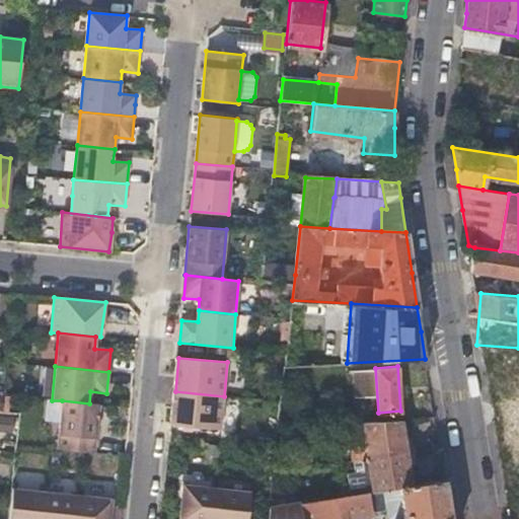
[(0,431),(12,432),(13,391),(0,389),(0,431)]
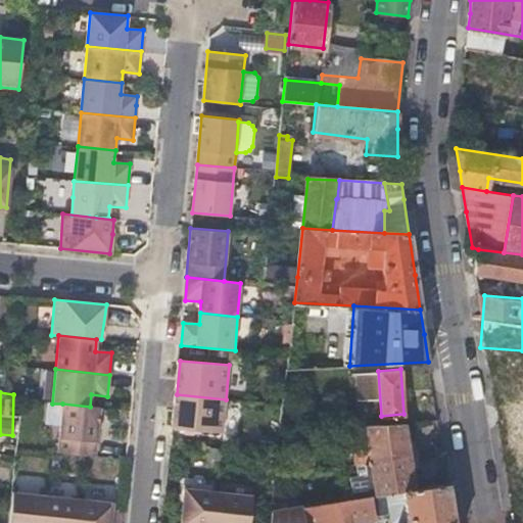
[(223,433),(226,399),(177,394),(176,411),(174,428),(223,433)]
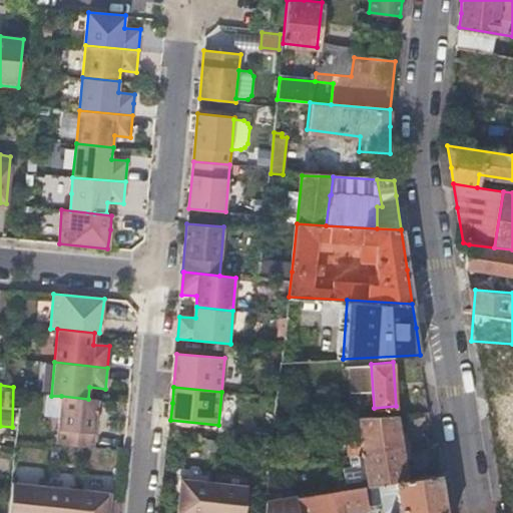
[(56,444),(93,448),(98,400),(88,399),(61,396),(56,444)]
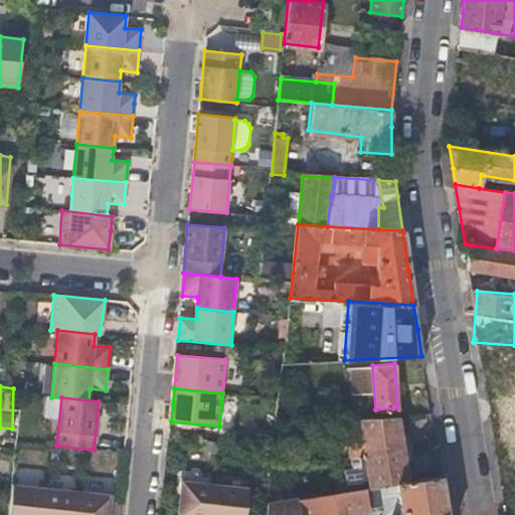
[(365,454),(403,448),(398,414),(364,416),(359,416),(365,454)]
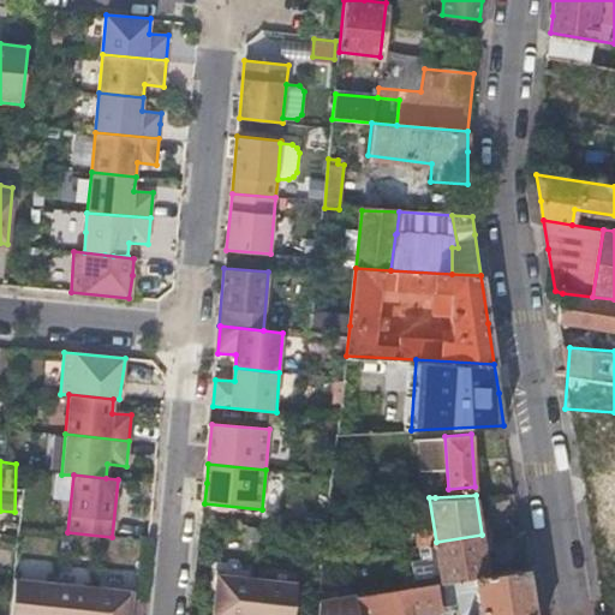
[(455,579),(488,573),(482,535),(436,542),(419,544),(422,557),(413,559),(417,584),(436,581),(437,580),(441,580),(441,583),(455,580),(455,579)]
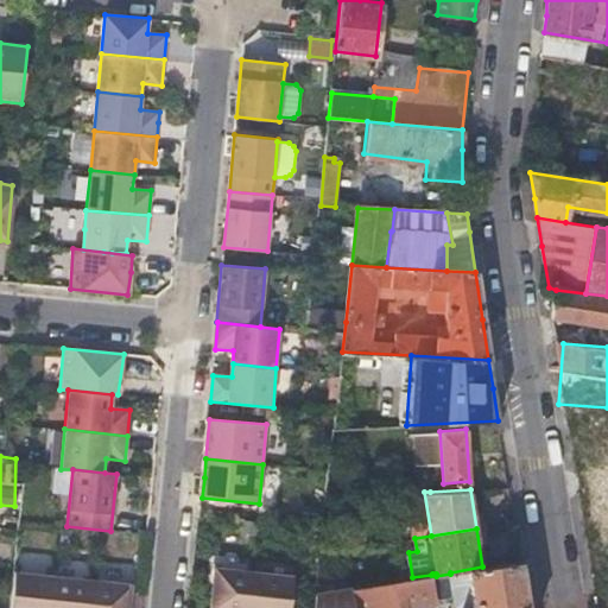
[(529,607),(521,561),(482,567),(450,572),(450,574),(436,576),(436,574),(432,574),(431,575),(412,577),(350,587),(353,607),(391,607),(435,601),(435,600),(454,596),(456,607),(473,605),(473,607),(529,607)]
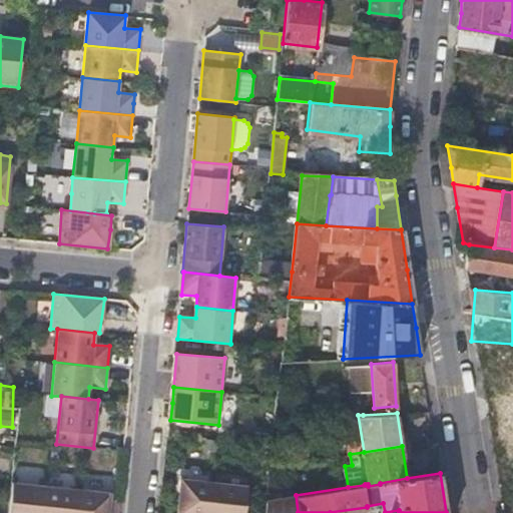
[(209,512),(213,482),(179,479),(176,512),(209,512)]
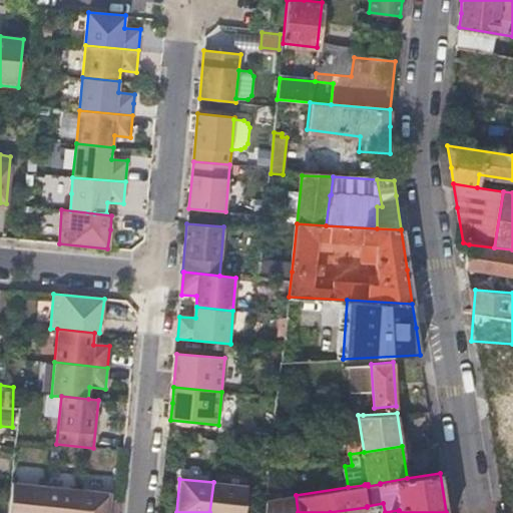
[(243,512),(246,485),(213,482),(209,512),(243,512)]
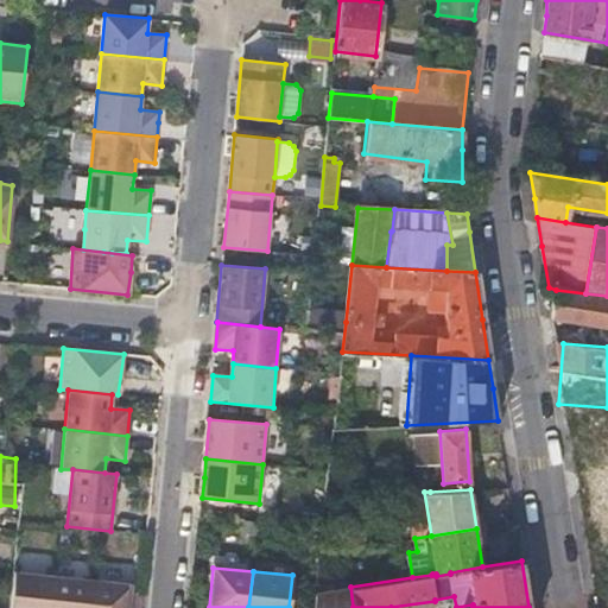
[(49,607),(52,578),(13,575),(8,607),(49,607)]
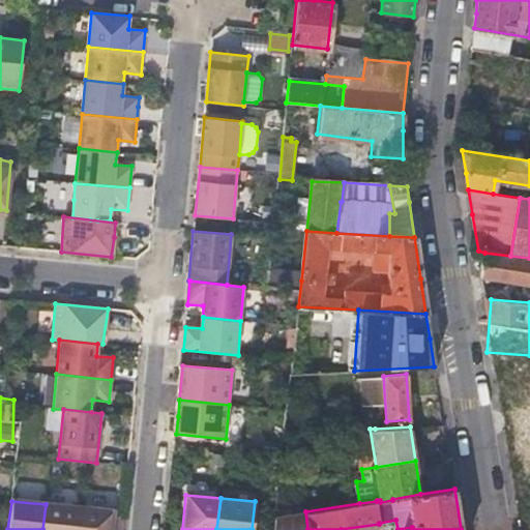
[(80,529),(84,507),(46,504),(42,529),(80,529)]
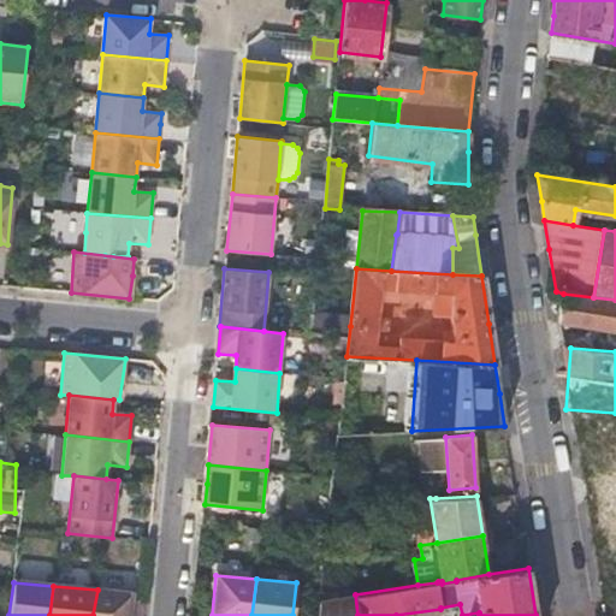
[(98,590),(93,615),(141,615),(143,602),(131,600),(132,593),(98,590)]
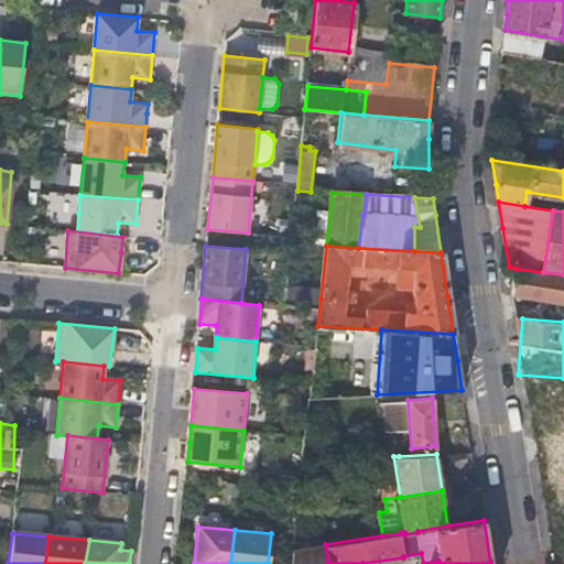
[(327,563),(325,544),(292,550),(290,563),(327,563)]
